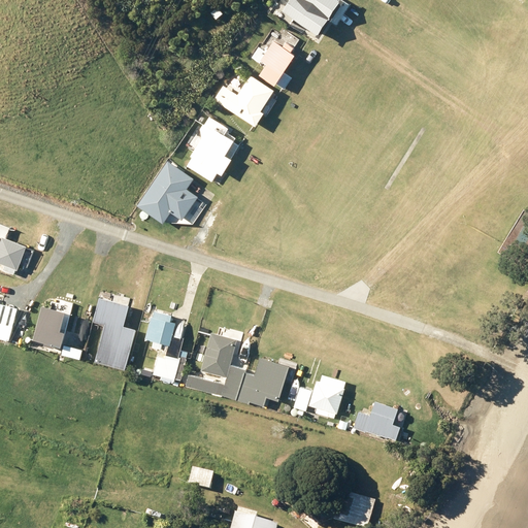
[(296,1),(290,11),(315,28),(332,0),(331,0),(295,0),(296,1)]
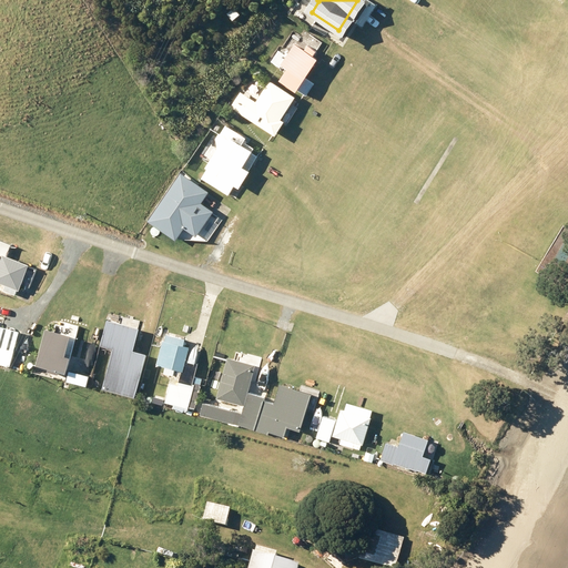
[(226,12),(232,19),(240,13),(234,7),(226,12)]
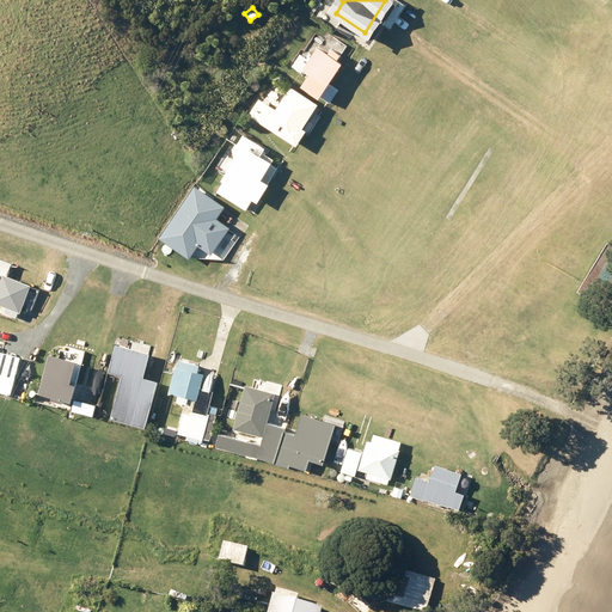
[(303,69),(308,73),(300,85),(318,98),(319,96),(329,103),(338,90),(329,83),(342,62),(337,59),(341,54),(331,47),(328,53),(317,47),(308,59),(299,53),(291,65),(301,72),(303,69)]
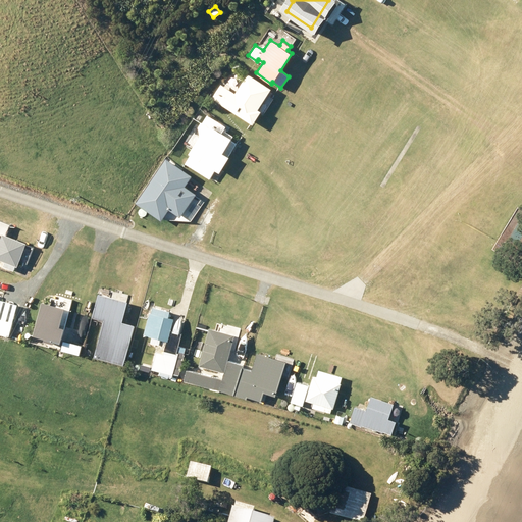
[(219,83),(210,97),(252,123),(261,110),(258,108),(270,88),(247,72),(235,92),(219,83)]
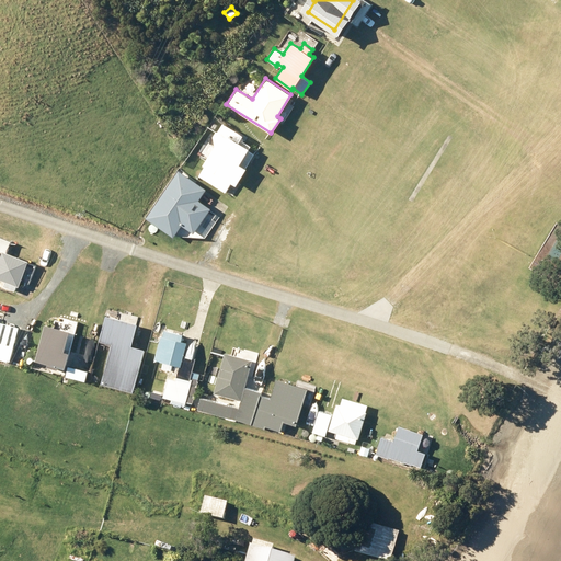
[(212,136),(214,145),(202,163),(204,165),(198,175),(225,192),(231,182),(236,185),(247,168),(244,167),(253,152),(248,149),(250,145),(240,139),(242,135),(222,122),(217,130),(216,129),(212,136)]
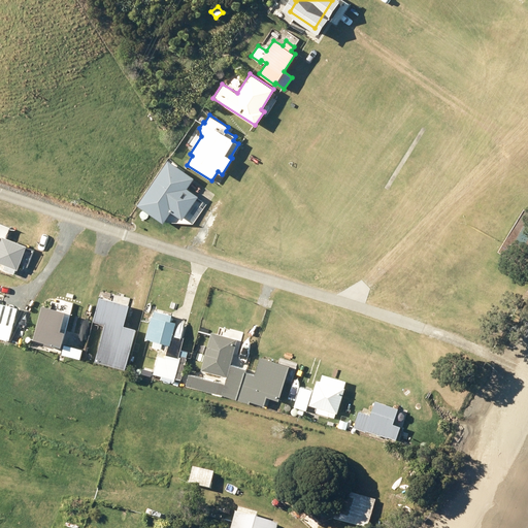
[(187,188),(194,177),(167,159),(137,204),(163,222),(171,210),(183,219),(198,195),(187,188)]
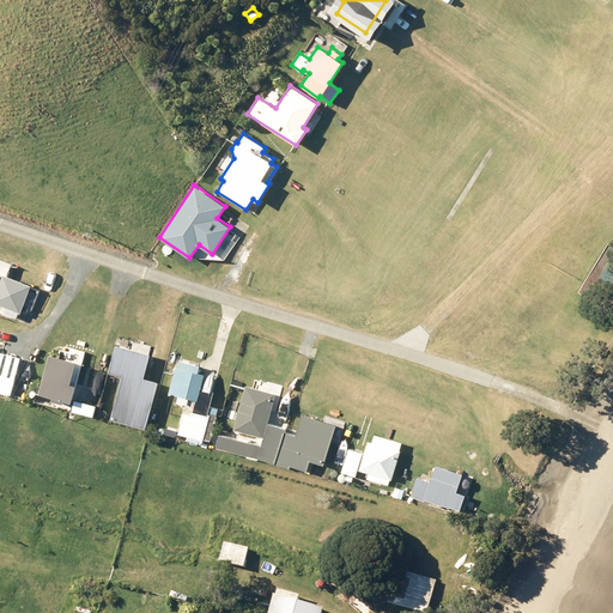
[(0,304),(5,307),(2,313),(14,317),(17,311),(19,313),(30,284),(6,275),(11,263),(0,258),(0,304)]
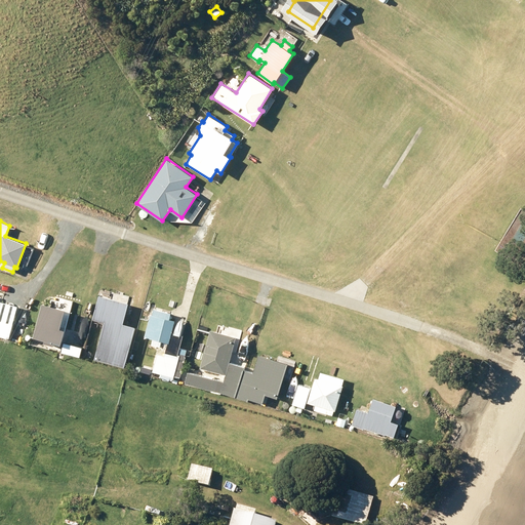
[(98,295),(92,318),(104,322),(94,358),(124,366),(134,326),(122,323),(127,303),(98,295)]
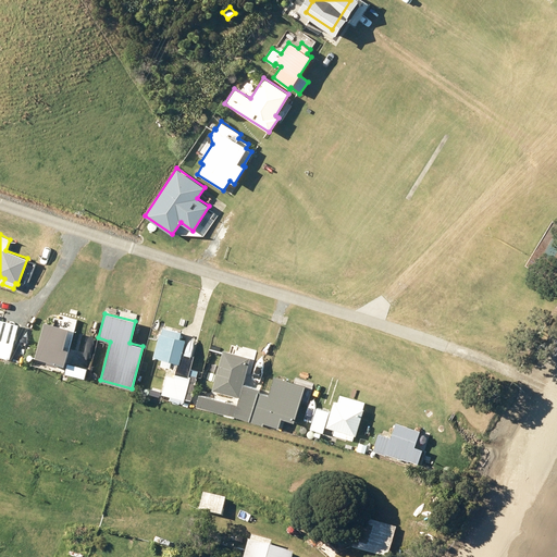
[(0,356),(9,358),(13,343),(0,338),(0,321),(0,320),(0,319),(0,356)]
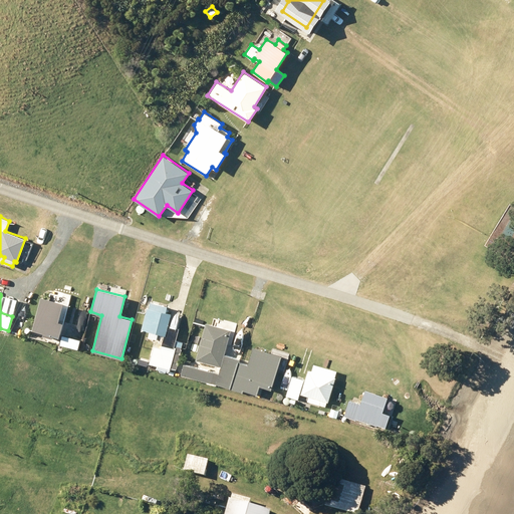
[(58,323),(63,302),(40,296),(31,331),(45,334),(46,331),(59,335),(62,324),(58,323)]
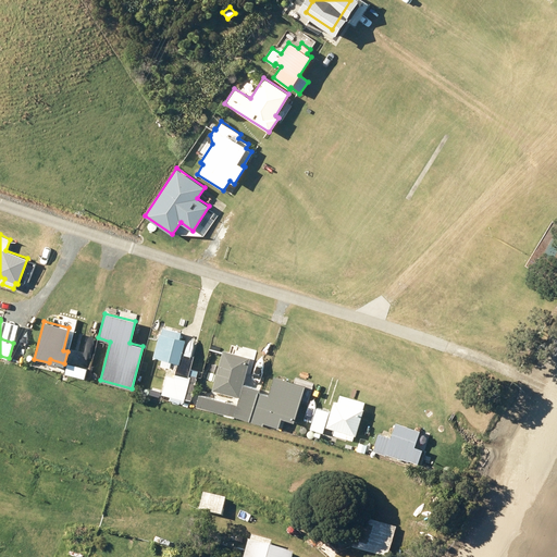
[(149,334),(157,335),(159,326),(151,324),(149,334)]
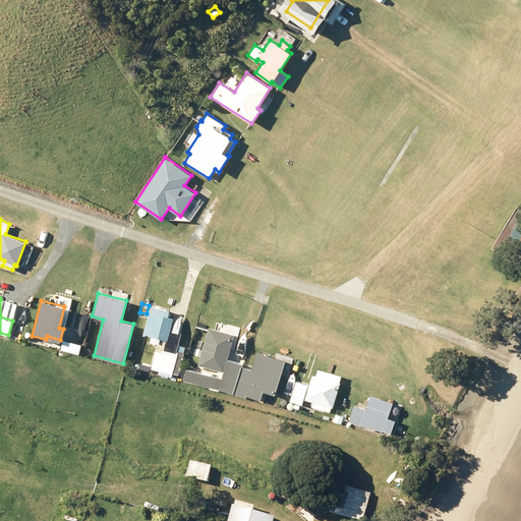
[(149,311),(142,334),(152,336),(150,341),(159,343),(160,338),(167,339),(173,317),(164,315),(165,309),(152,306),(151,311),(149,311)]
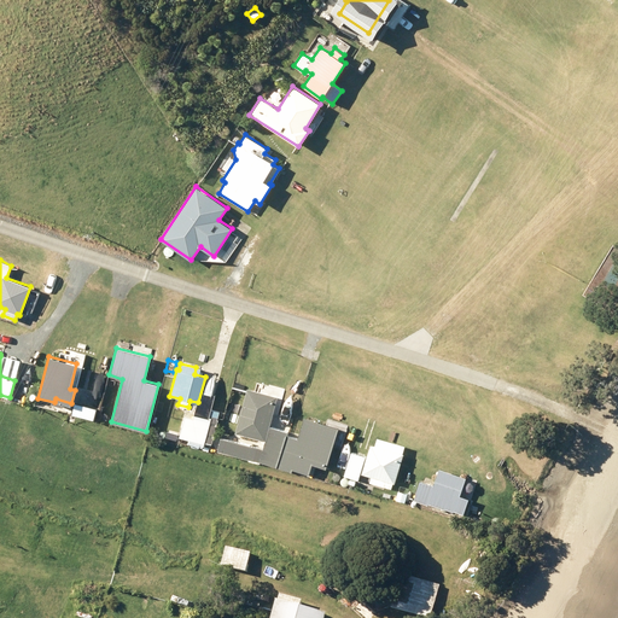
[(221,438),(217,452),(277,467),(286,433),(286,431),(269,426),(270,421),(273,421),(274,417),(272,415),(278,395),(246,388),(235,432),(264,441),(263,449),(221,438)]
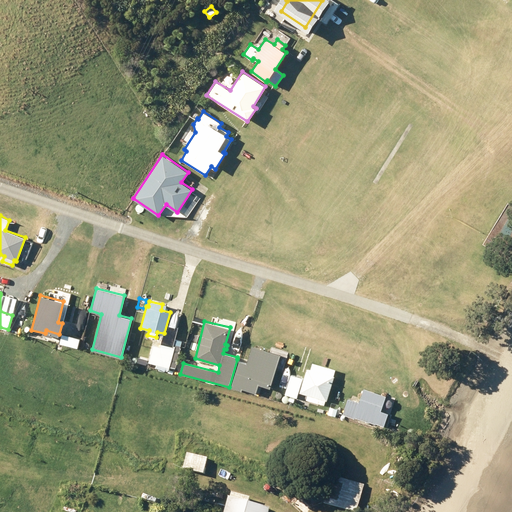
[(53,340),(68,343),(70,337),(54,333),(53,340)]
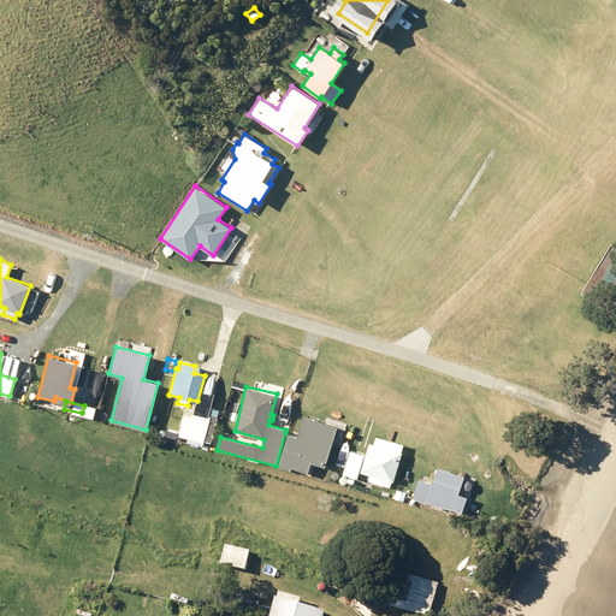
[(179,436),(188,438),(187,442),(202,445),(203,440),(211,443),(218,410),(211,408),(208,418),(184,412),(179,436)]
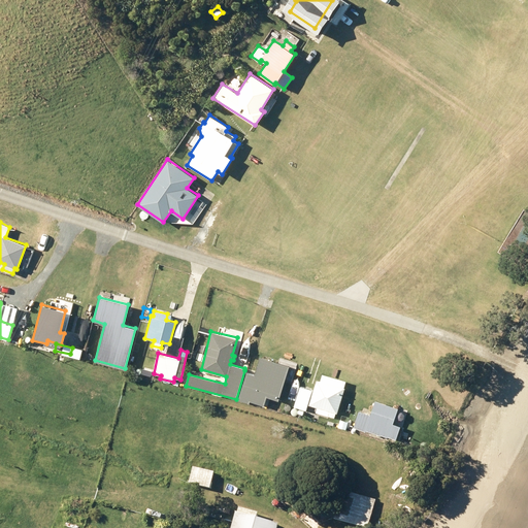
[(244,370),(236,399),(249,402),(250,400),(264,404),(266,396),(278,400),(288,364),(259,357),(254,375),(250,373),(250,371),(244,370)]
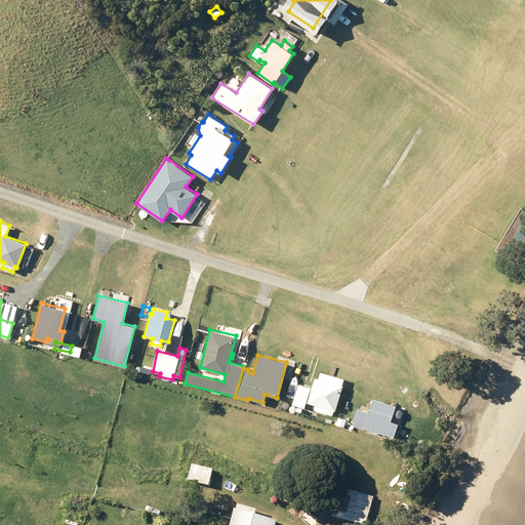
[(342,385),(340,385),(342,378),(328,374),(326,380),(315,377),(307,402),(315,405),(314,409),(332,415),(333,410),(334,410),(342,385)]
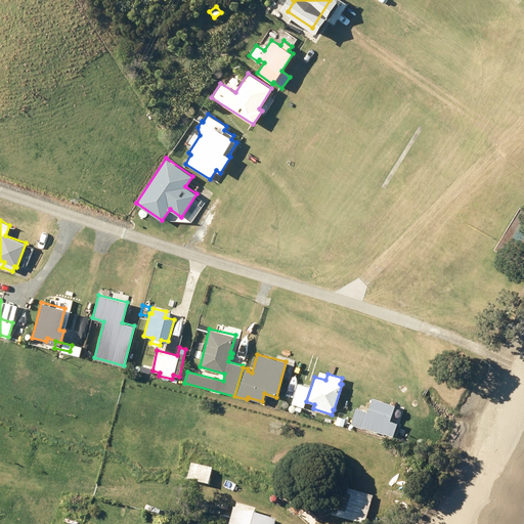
[(297,384),(292,403),(297,404),(295,409),(300,410),(301,406),(303,406),(309,387),(297,384)]
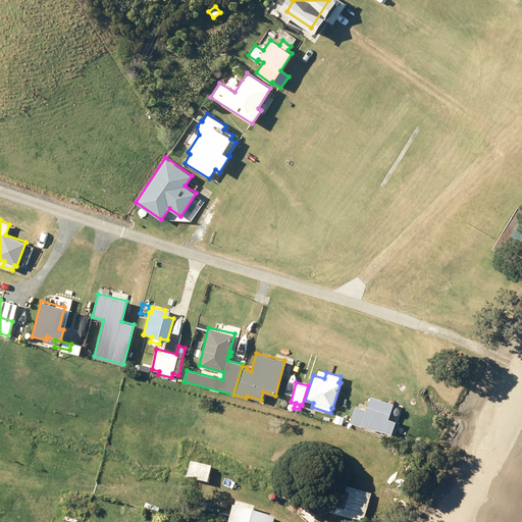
[(388,421),(396,402),(373,394),(373,393),(367,410),(364,409),(358,407),(356,406),(350,423),(392,438),(397,424),(388,421)]
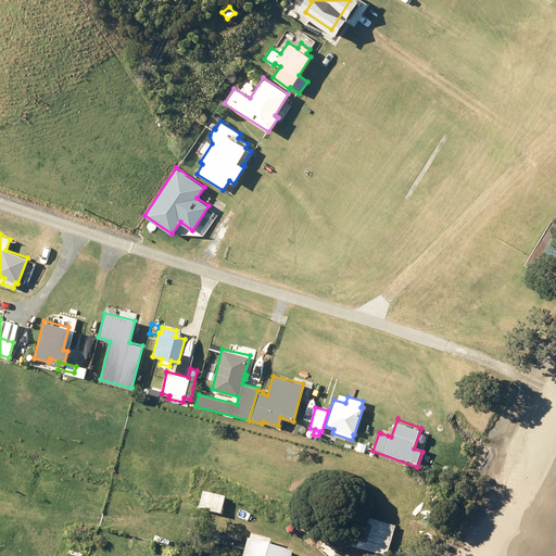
[(199,508),(220,514),(225,497),(202,492),(199,508)]
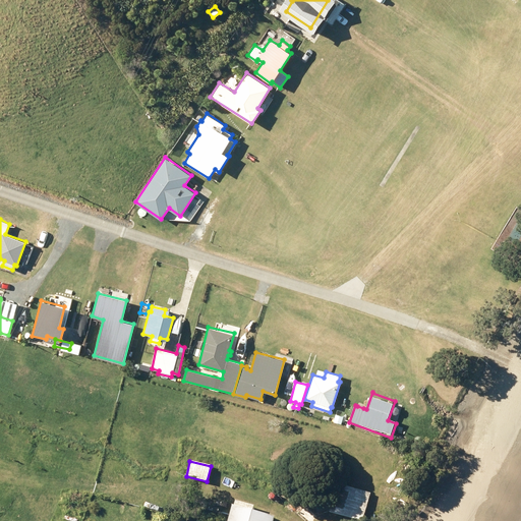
[(409,473),(403,487),(411,490),(417,477),(409,473)]
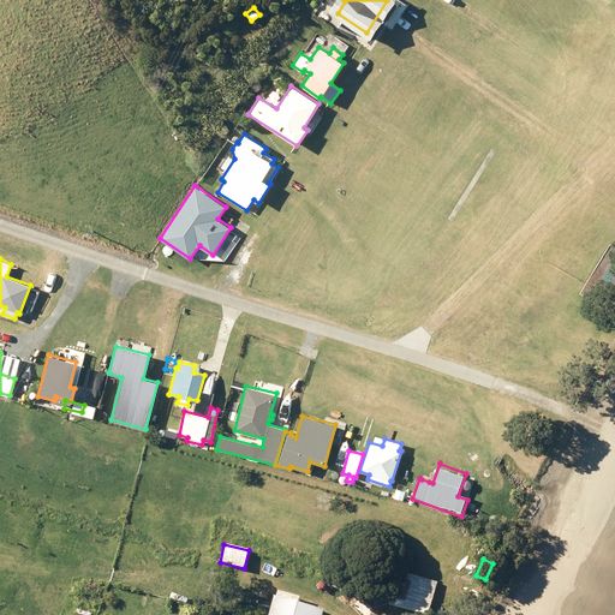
[(394,569),(386,603),(427,614),(436,581),(394,569)]
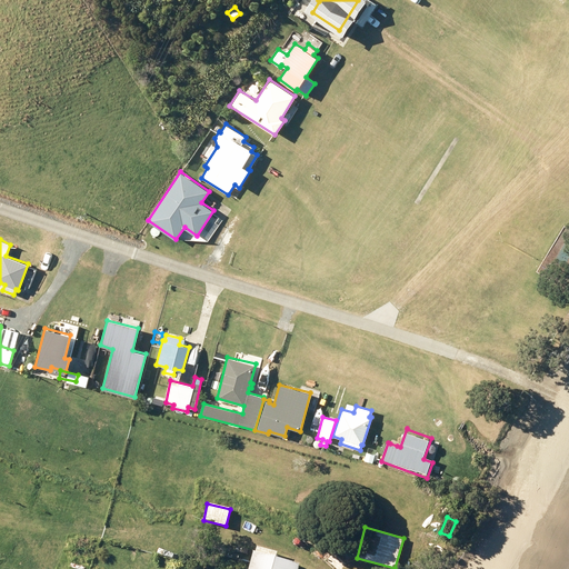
[(298,537),(295,548),(309,552),(312,541),(298,537)]
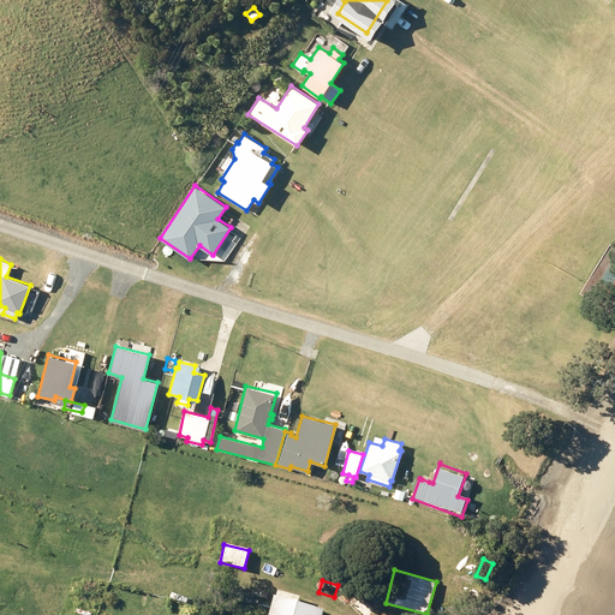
[(338,599),(348,602),(352,590),(341,587),(338,599)]
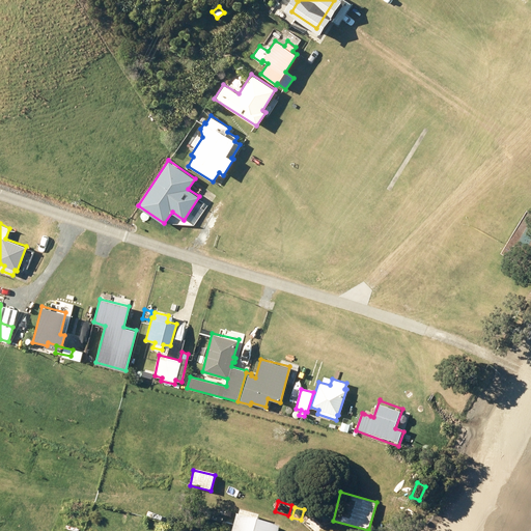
[(300,522),(310,530),(316,530),(323,525),(308,512),(300,522)]
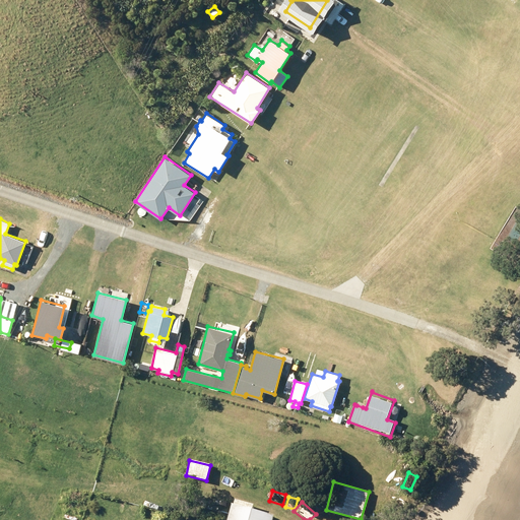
[(272,519),(274,516),(232,504),(226,519),(272,519)]
